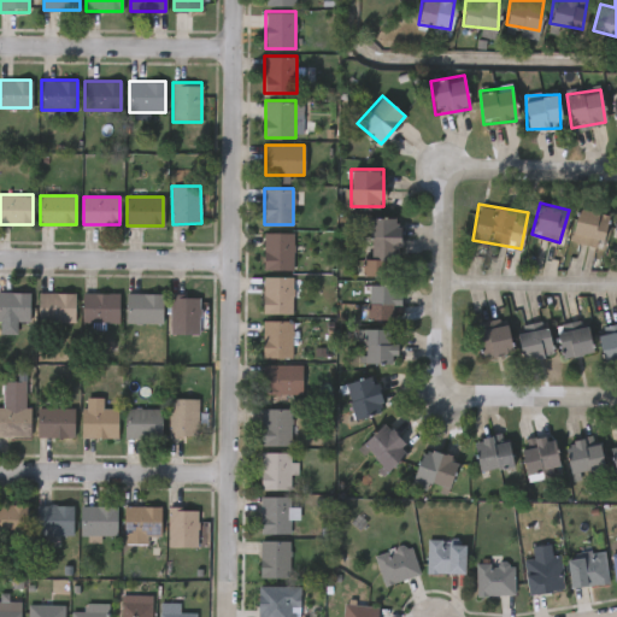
[(609,212),(601,246),(570,240),(576,206),(609,212)]
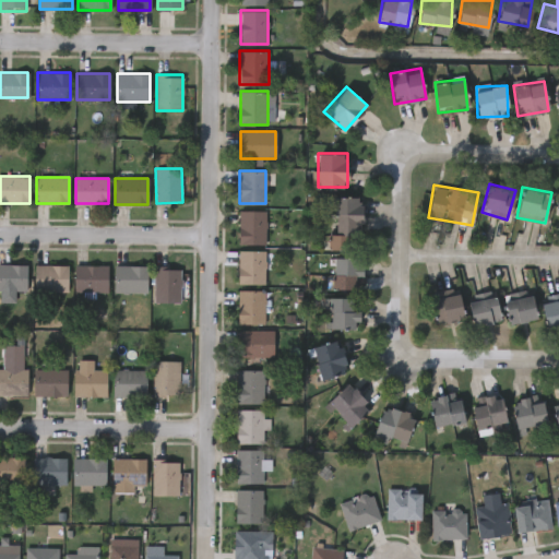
[(361,194),(363,247),(332,248),(331,195),(361,194)]
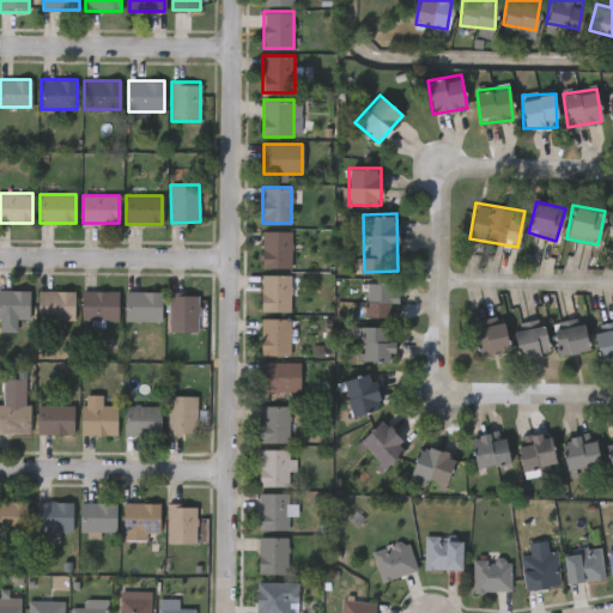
[(262,231),(290,231),(290,267),(262,267),(262,231)]
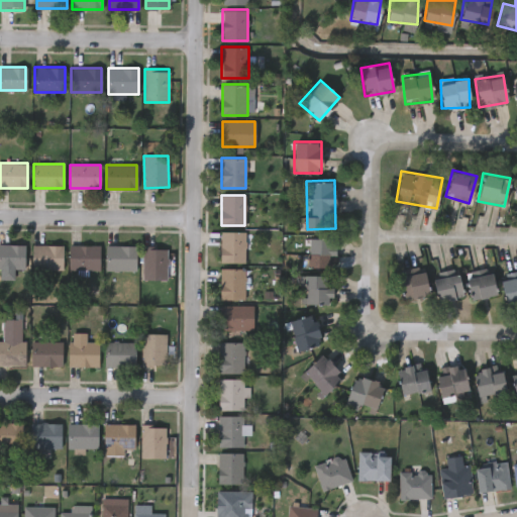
[(220,262),(220,231),(244,231),(244,263),(220,262)]
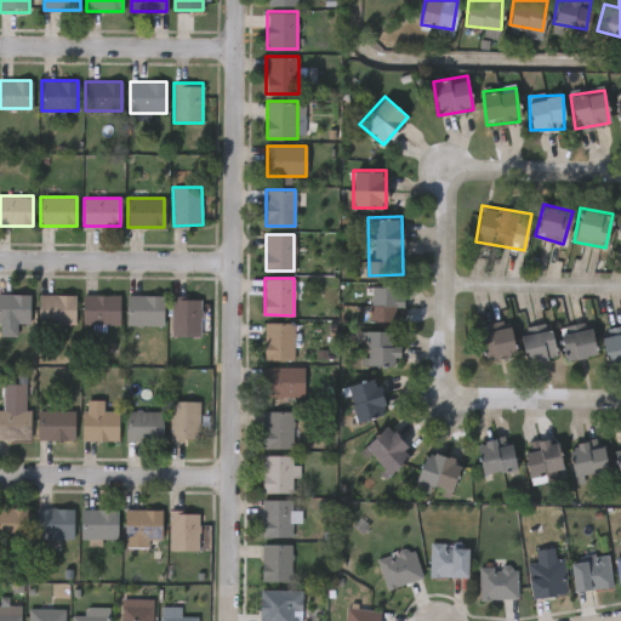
[(370,284),(403,284),(403,319),(370,319),(370,284)]
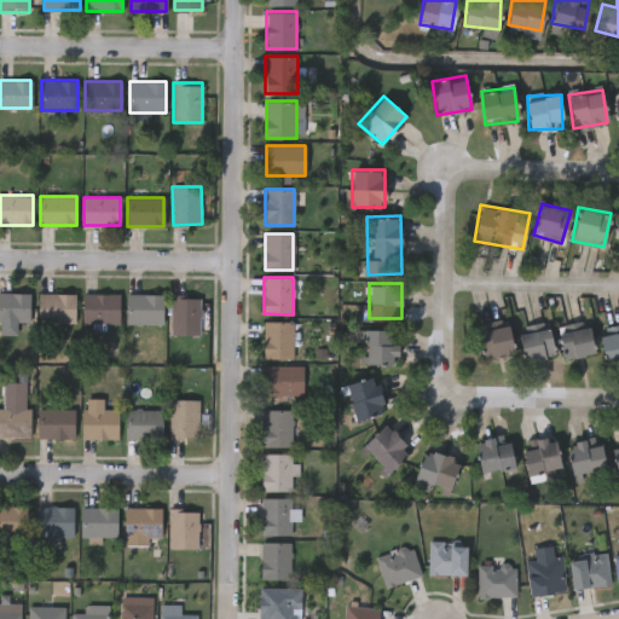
[(0,293),(29,293),(29,324),(0,324),(0,293)]
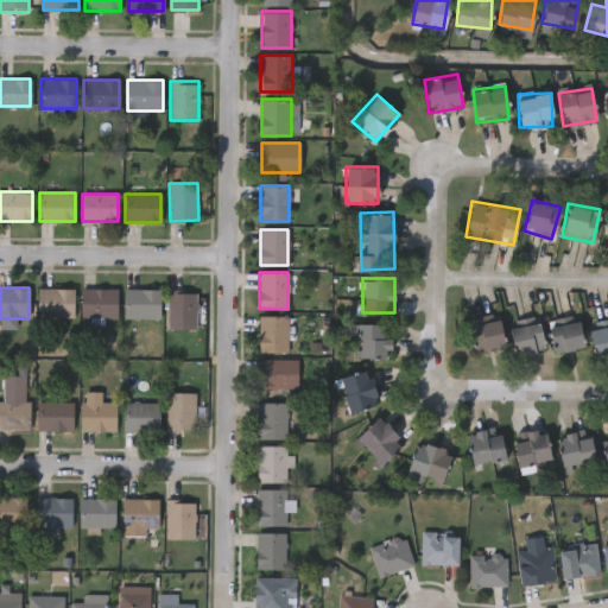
[(37,316),(37,287),(74,287),(74,316),(37,316)]
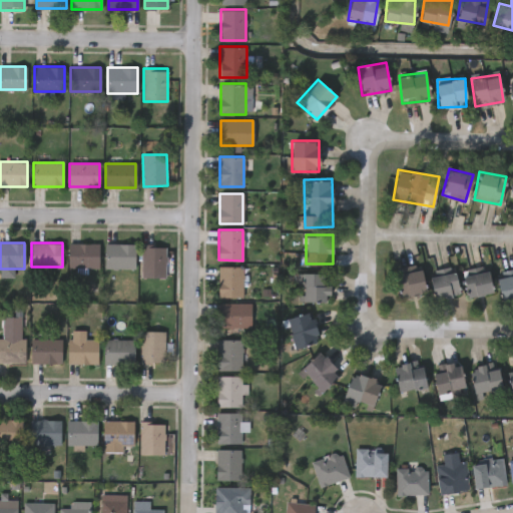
[(68,268),(68,243),(98,243),(98,268),(68,268)]
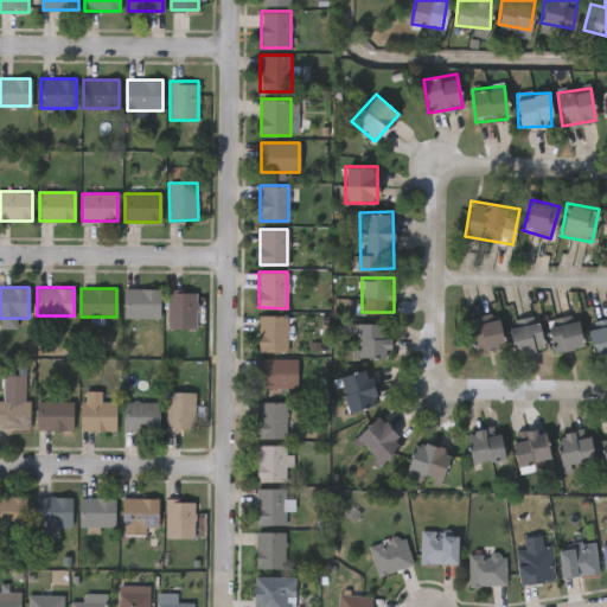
[(160,288),(160,318),(123,318),(123,288),(160,288)]
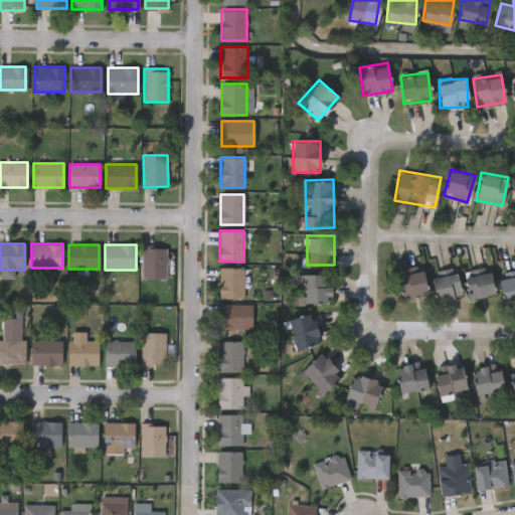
[(166,279),(142,279),(142,245),(166,245),(166,279)]
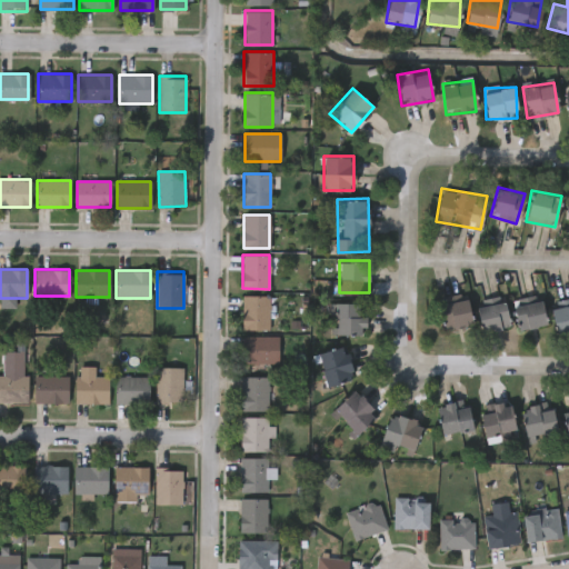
[(269,295),(269,329),(241,329),(241,295),(269,295)]
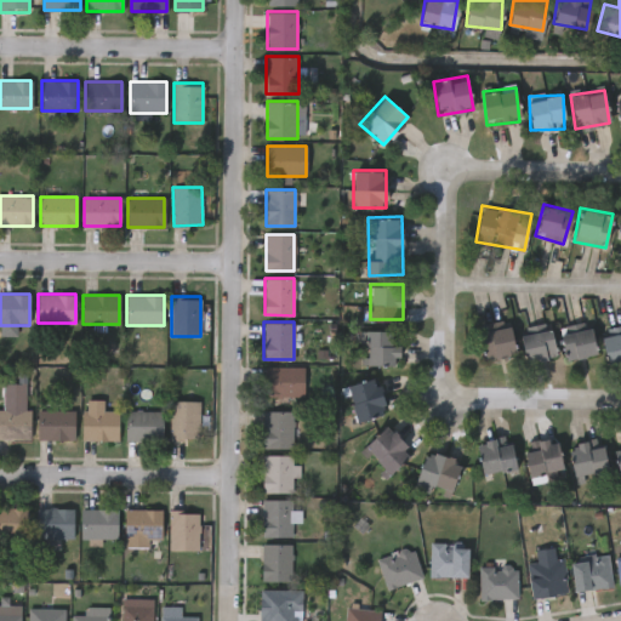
[(484,357),(479,331),(511,325),(516,351),(484,357)]
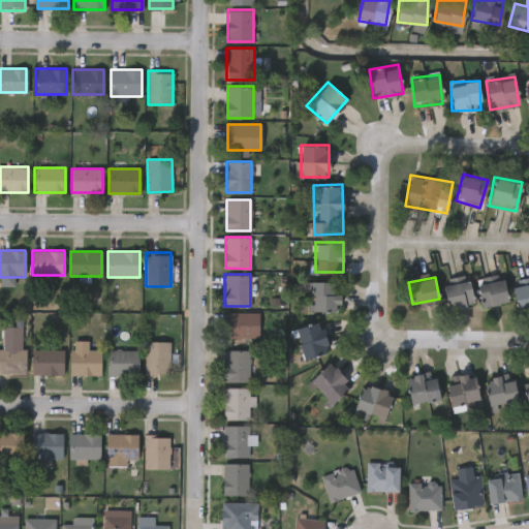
[(507,301),(481,305),(477,282),(503,278),(507,301)]
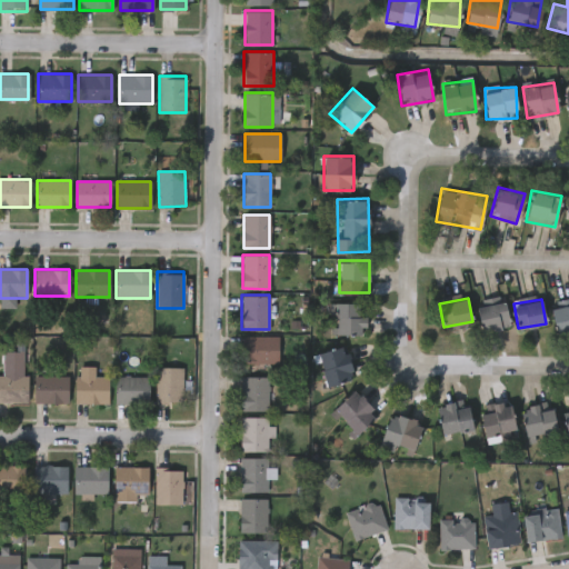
[(477,305),(505,300),(509,326),(481,330),(477,305)]
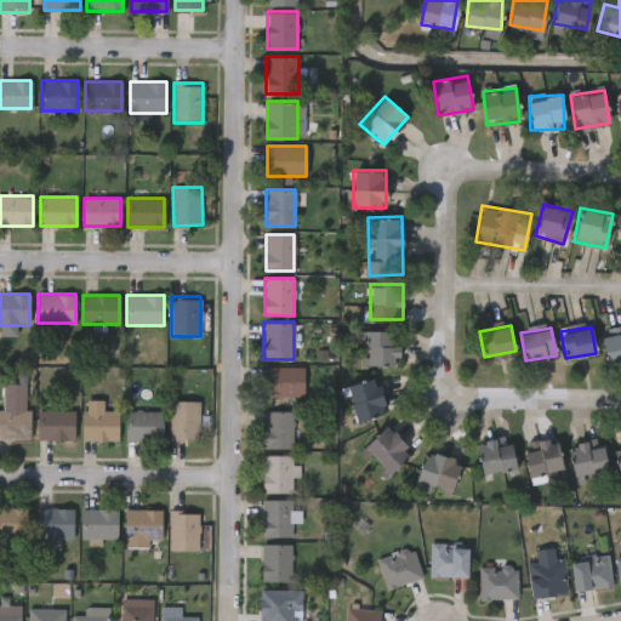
[(398,364),(364,364),(364,329),(398,329),(398,364)]
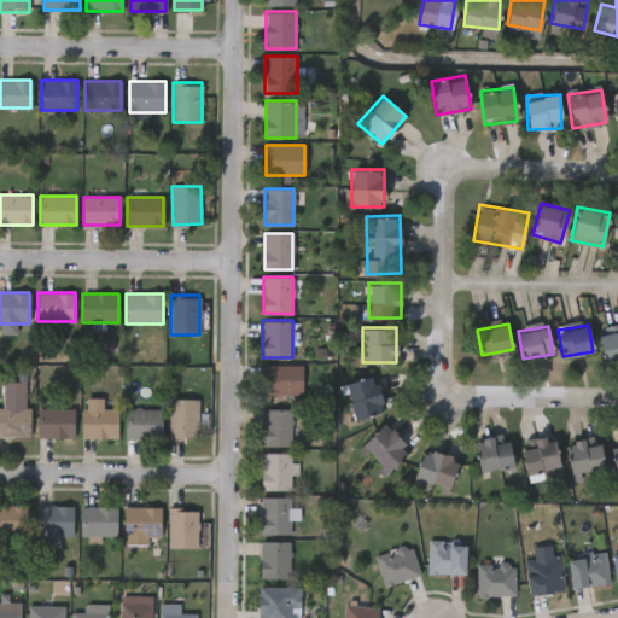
[(617,356),(604,360),(599,332),(617,327),(617,356)]
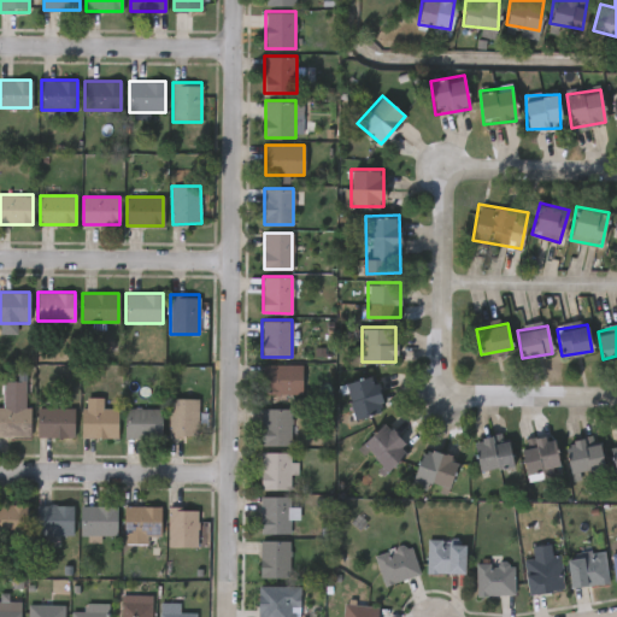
[(301,364),(301,393),(263,393),(263,364),(301,364)]
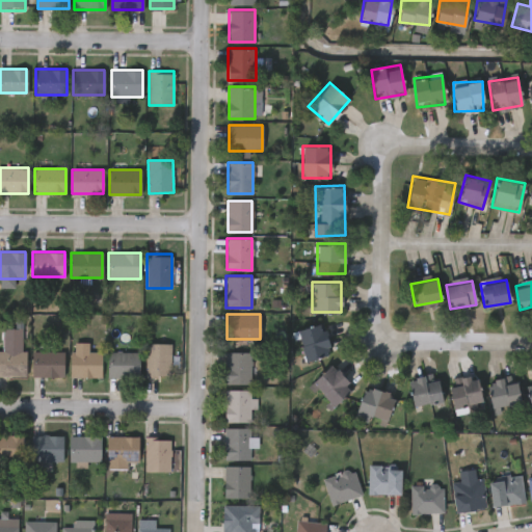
[(294,333),(318,321),(331,350),(308,362),(294,333)]
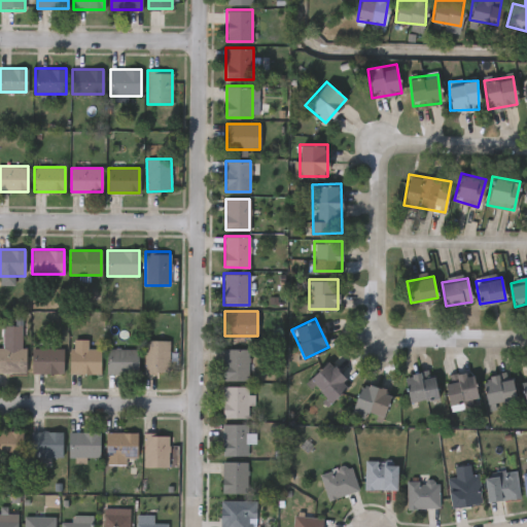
[(0,373),(0,348),(3,348),(3,325),(24,325),(24,373),(0,373)]
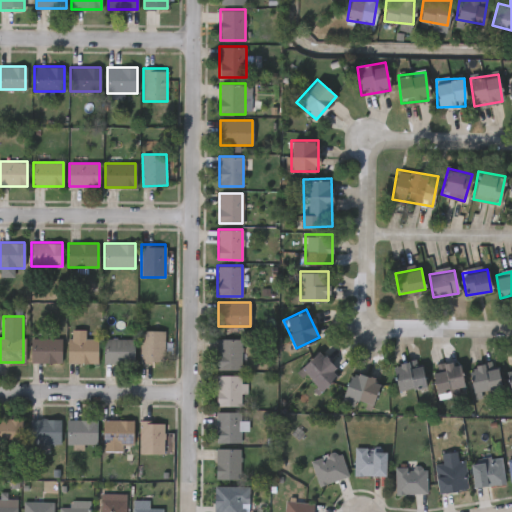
[(140,363),(140,330),(164,330),(164,363),(140,363)]
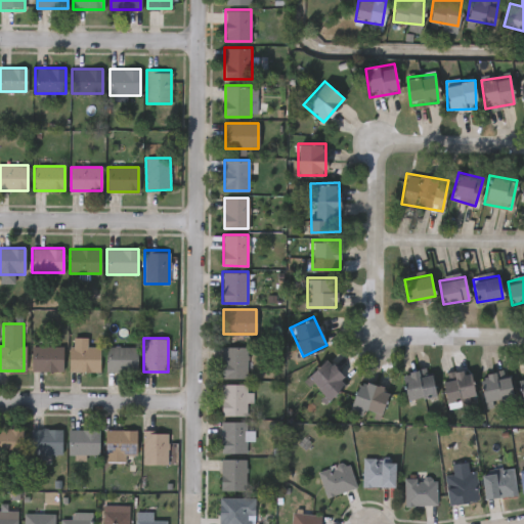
[(32,372),(32,346),(62,346),(62,372),(32,372)]
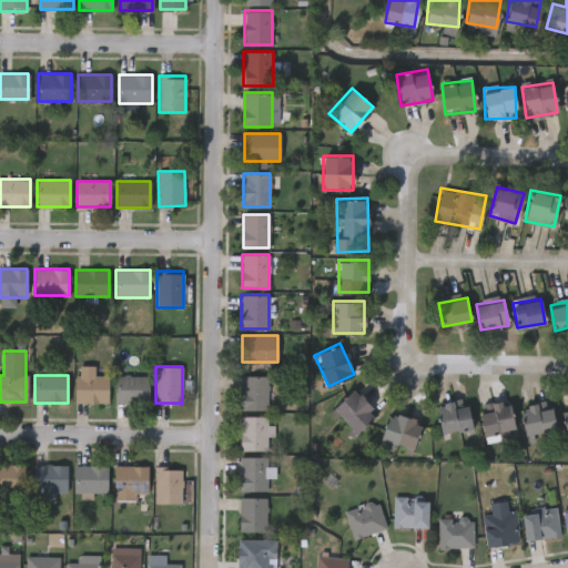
[(108,403),(74,403),(74,376),(108,376),(108,403)]
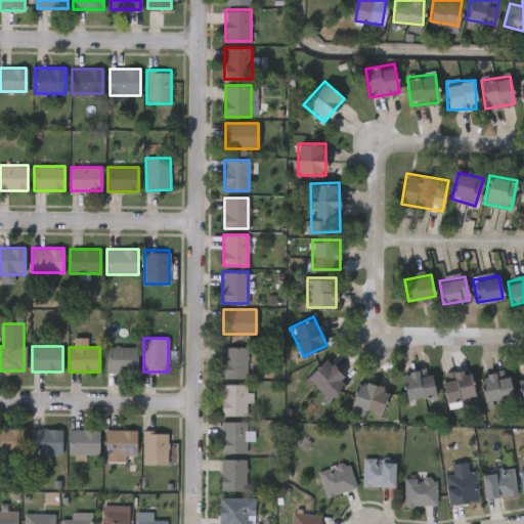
[(137,347),(137,372),(106,372),(106,347),(137,347)]
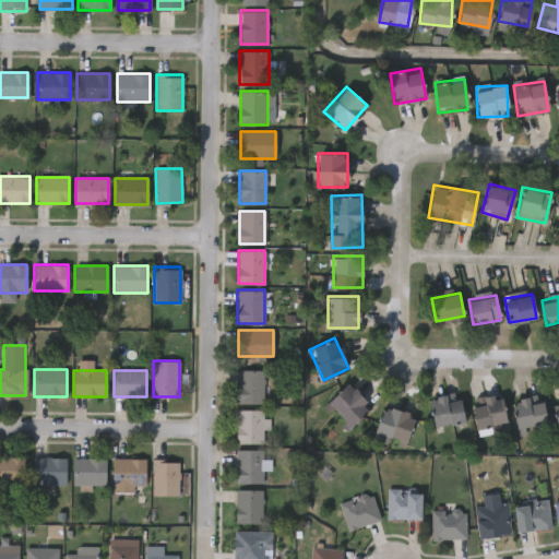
[(263,404),(237,404),(237,370),(263,370),(263,404)]
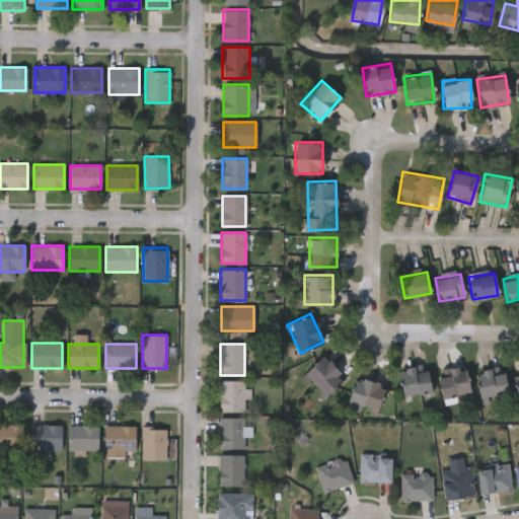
[(304,373),(322,355),(345,376),(325,394),(304,373)]
